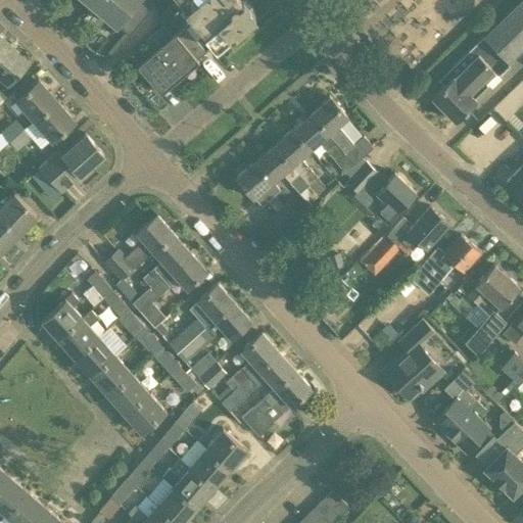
[(93,0),(89,5),(114,26),(116,24),(128,33),(148,11),(148,0),(93,0)]
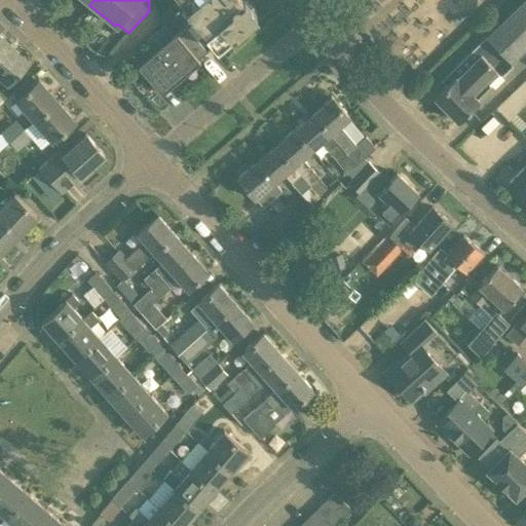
[(175,0),(177,1),(203,32),(203,33),(215,47),(255,13),(242,0),(175,0)]
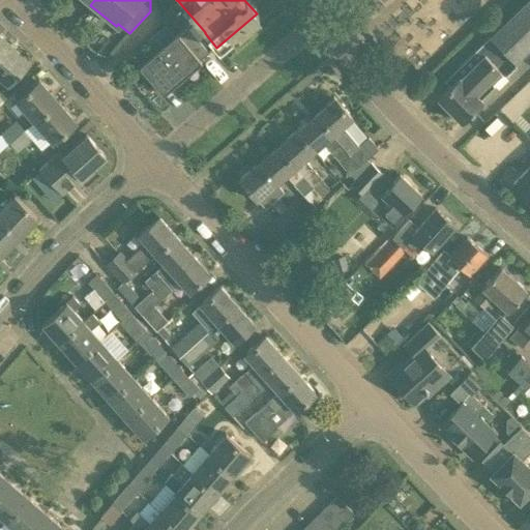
[(529,0),(524,0),(488,35),(489,36),(452,71),(459,78),(437,98),(460,123),(481,101),(479,99),(493,86),(489,81),(499,70),(502,74),(506,74),(514,65),(514,62),(529,47),(529,0)]
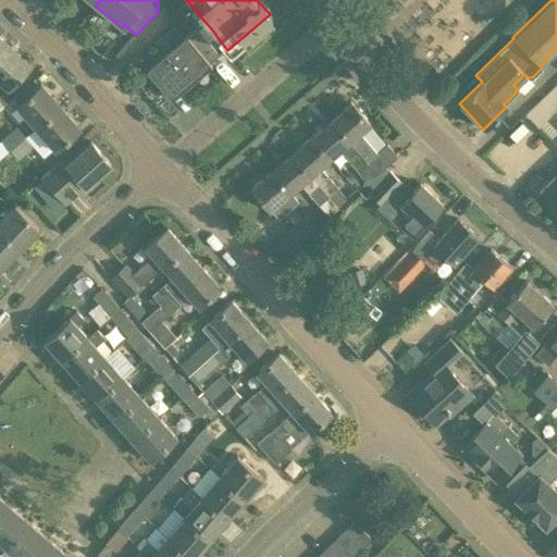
[(185,35),(145,70),(170,100),(210,65),(209,63),(218,56),(196,29),(187,37),(185,35)]
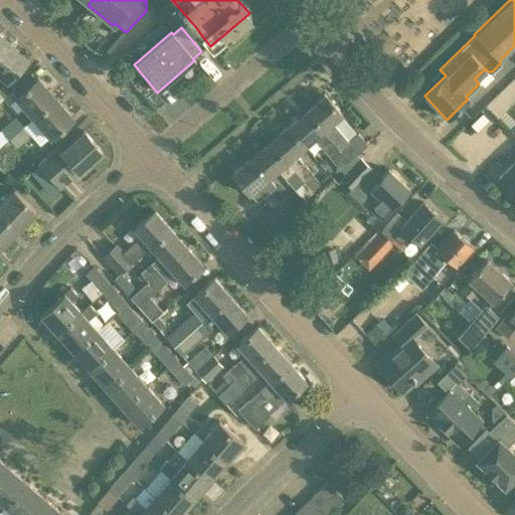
[(26,60),(6,41),(0,48),(0,75),(7,82),(26,60)]
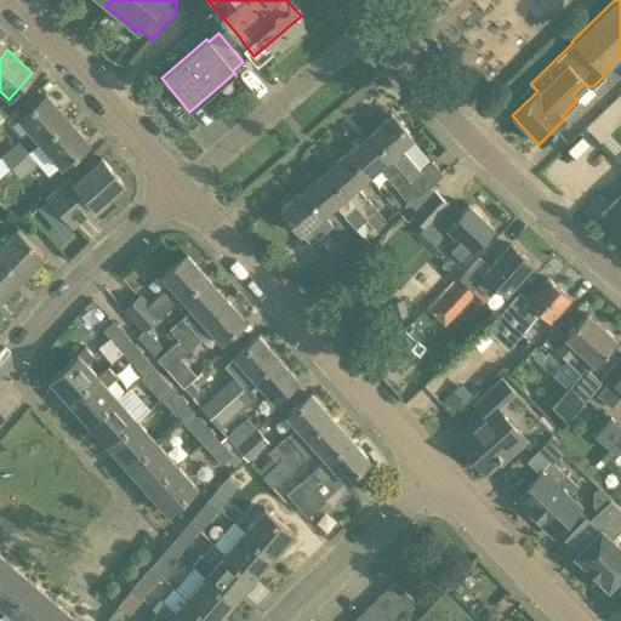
[(29,106),(17,118),(39,142),(66,119),(44,93),(29,106)]
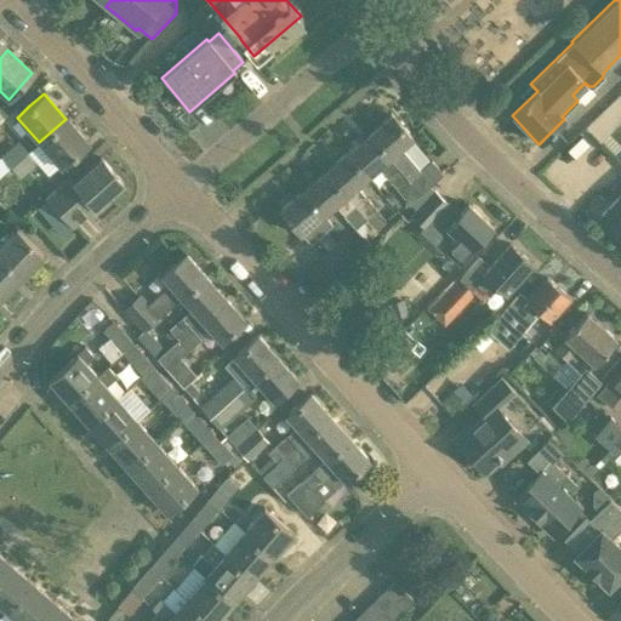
[(391,114),(369,132),(421,193),(429,186),(442,175),(432,164),(421,174),(400,149),(411,138),(391,114)]
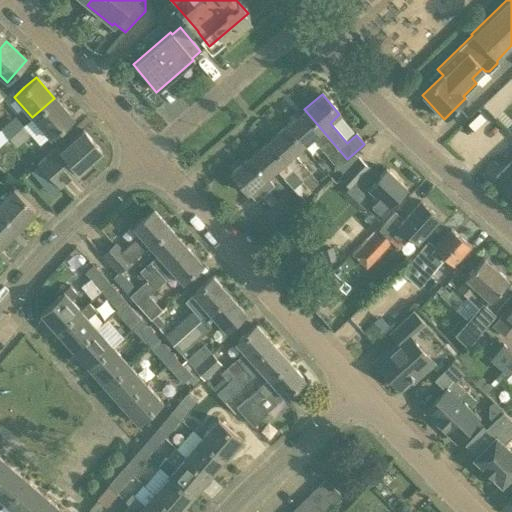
[(72,118),(54,98),(32,117),(50,138),(51,136),(72,118)]
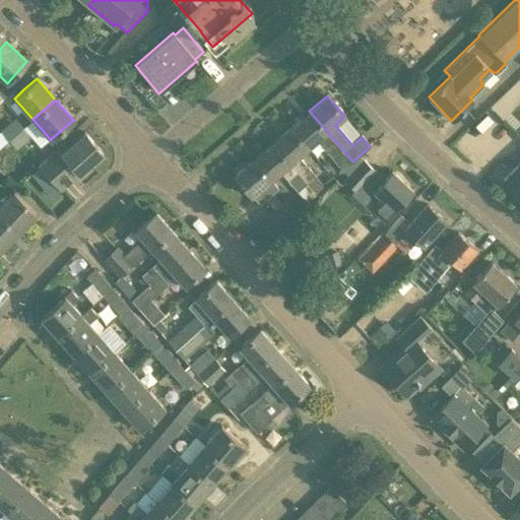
[(352,161),(309,111),(291,126),(309,147),(316,140),(341,171),(352,161)]
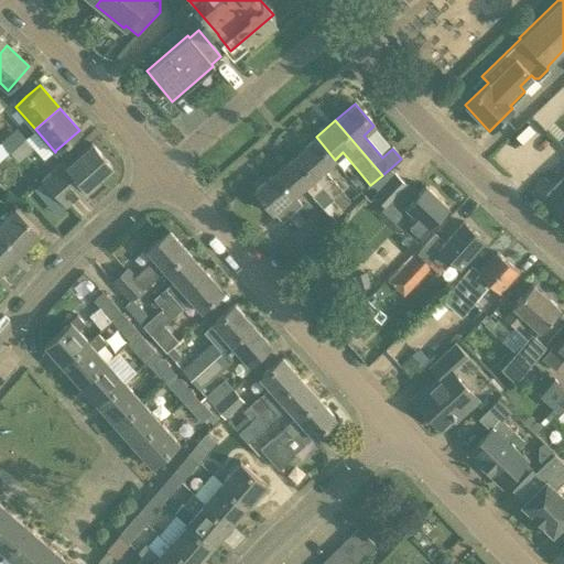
[(9,152),(26,138),(17,129),(1,142),(9,152)]
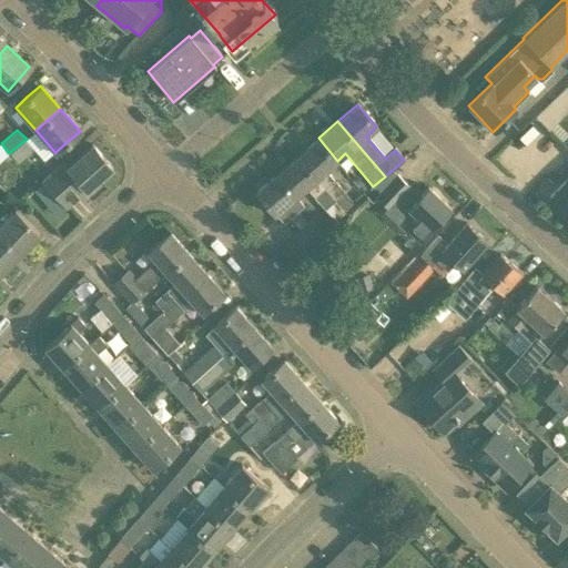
[(337,161),(318,138),(296,156),(344,211),(353,203),(343,192),(344,191),(326,170),(337,161)]
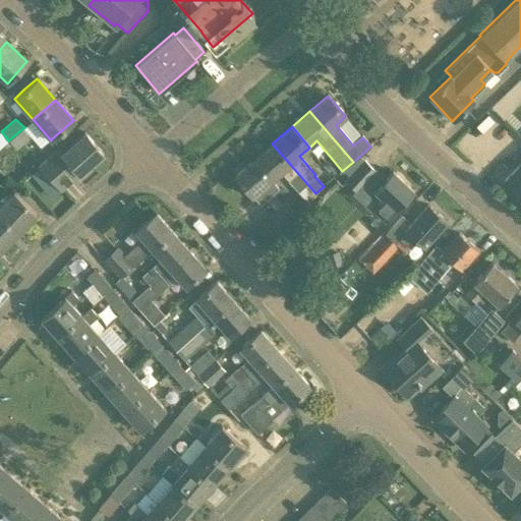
[(8,140),(16,149),(32,136),(24,127),(8,140)]
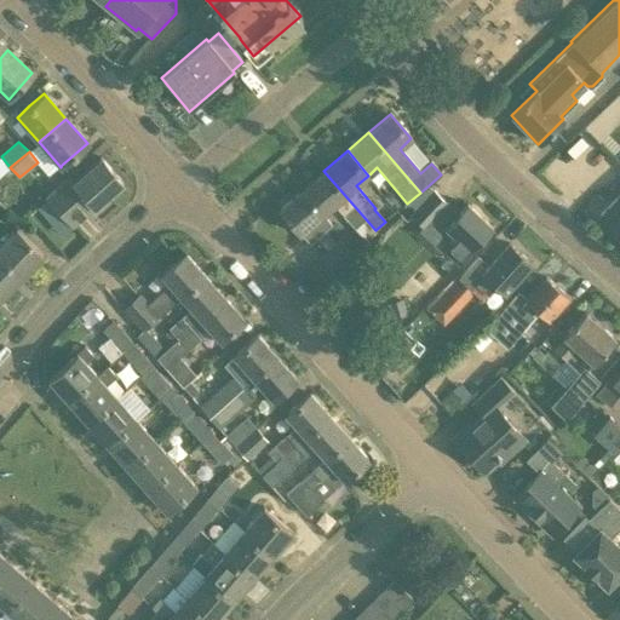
[(99,158),(75,179),(69,173),(44,195),(73,228),(122,183),(99,158)]
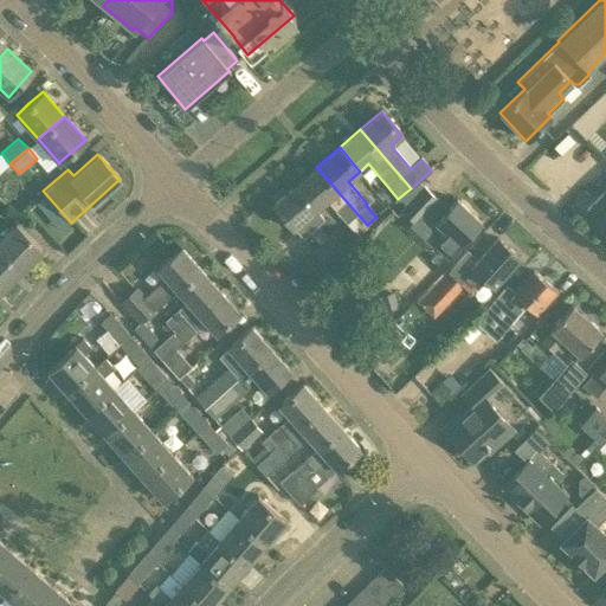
[(367,225),(316,167),(296,185),(316,208),(327,200),(356,234),(367,225)]
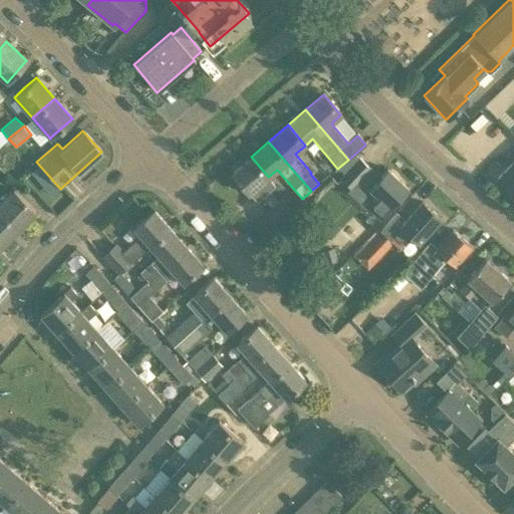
[(251,157),(230,174),(248,195),(249,194),(256,201),(260,198),(272,187),(274,186),(267,178),(268,177),(251,157)]
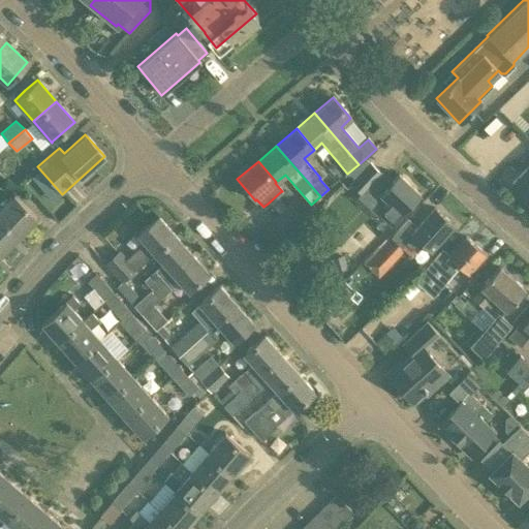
[(344,185),(337,192),(349,205),(361,193),(363,195),(383,175),(379,172),(369,161),(368,161),(362,167),(348,182),(349,183),(346,187),(344,185)]
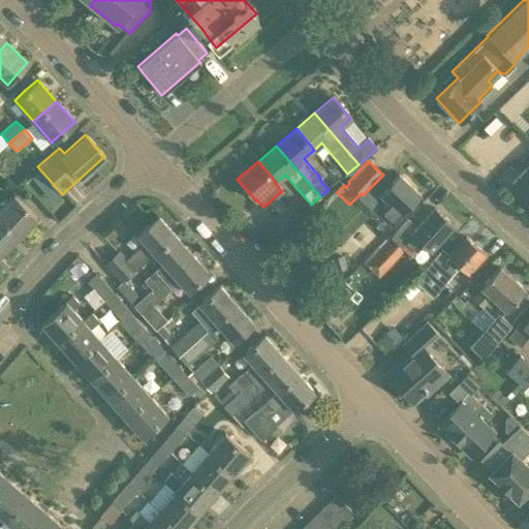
[(528,203),(528,165),(510,185),(528,203)]
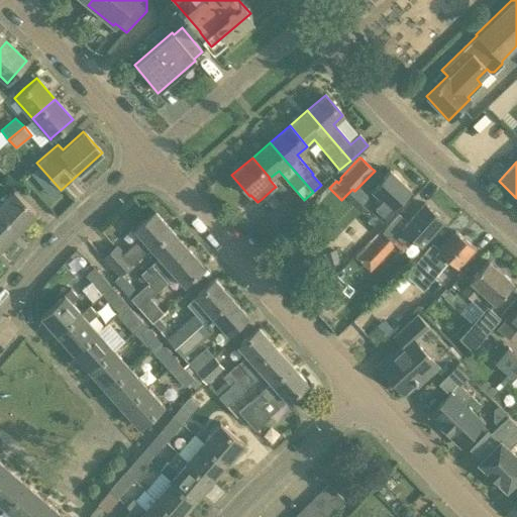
[(373,200),(367,207),(382,220),(392,209),(410,190),(388,170),(371,189),(372,190),(368,195),(373,200)]
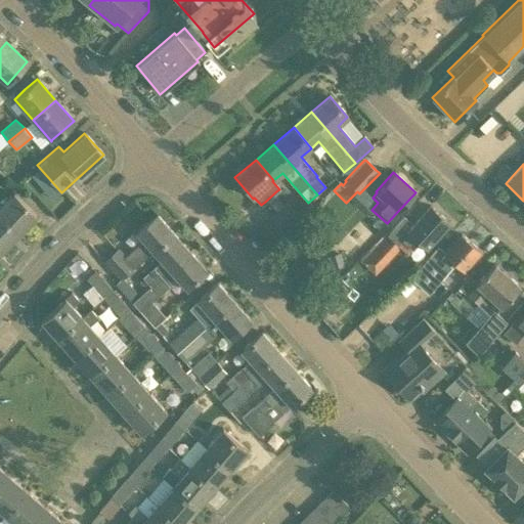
[(0,206),(0,216),(18,233),(36,216),(12,193),(0,206)]
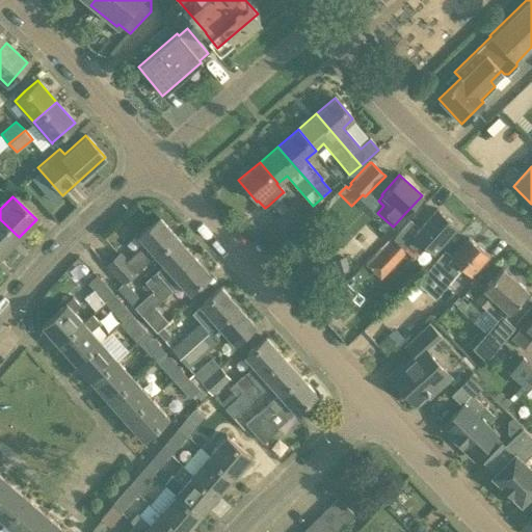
[(278,215),(272,220),(286,236),(304,220),(291,205),(278,215)]
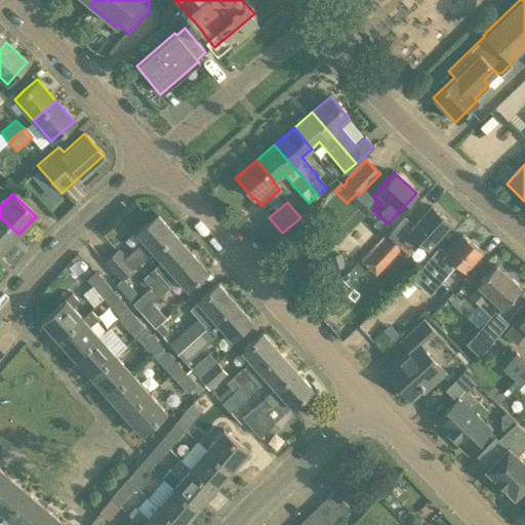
[(372,252),(367,258),(362,264),(374,274),(382,265),(385,267),(402,247),(399,244),(403,239),(413,249),(419,242),(427,248),(449,224),(430,206),(414,224),(404,215),(388,234),(386,232),(369,250),(372,252)]
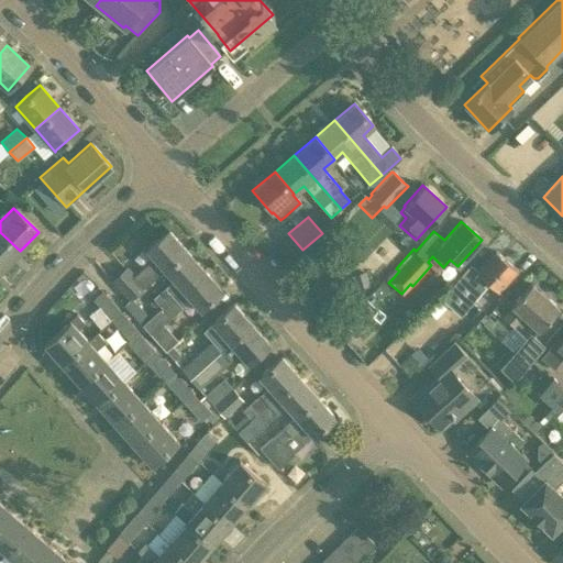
[(145,250),(152,258),(134,274),(127,265),(111,279),(130,300),(163,271),(186,251),(167,230),(145,250)]
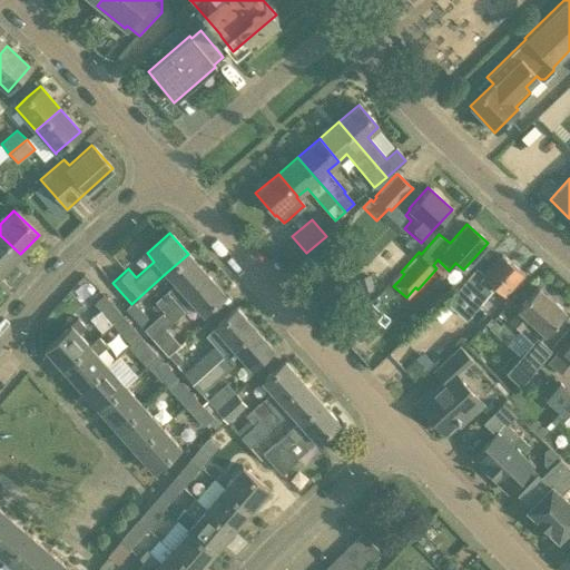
[(20,254),(0,235),(0,274),(20,254)]
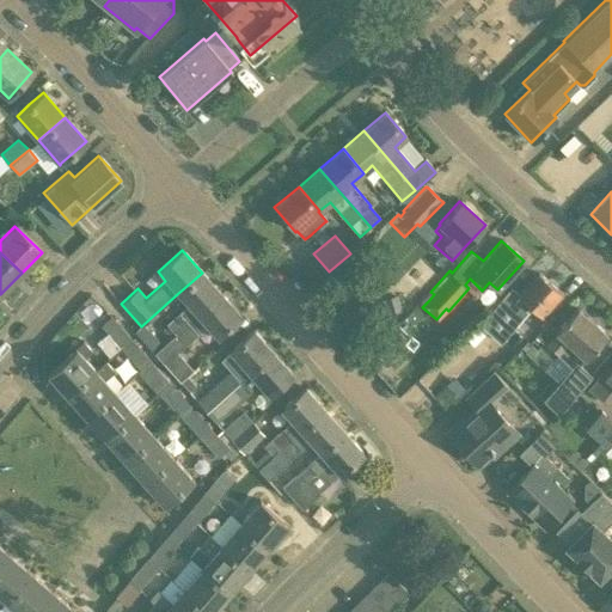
[(177,294),(187,305),(165,324),(175,335),(221,294),(202,273),(177,294)]
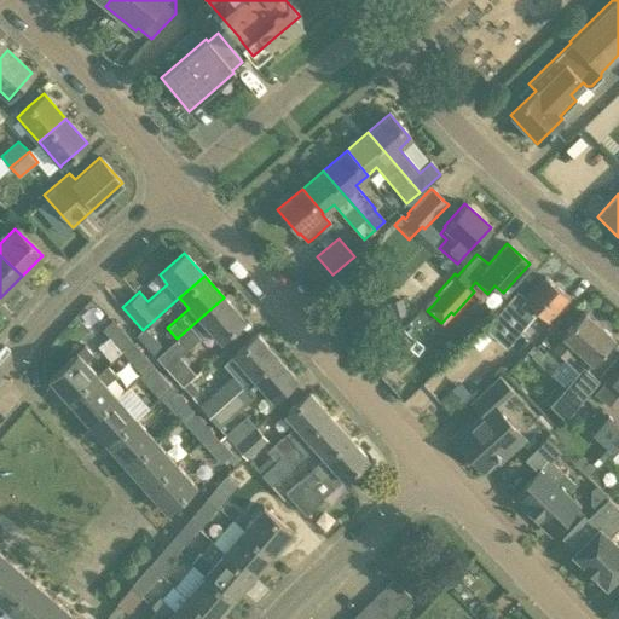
[(544,277),(525,298),(516,290),(484,327),(505,346),(537,312),(545,320),(567,298),(544,277)]
